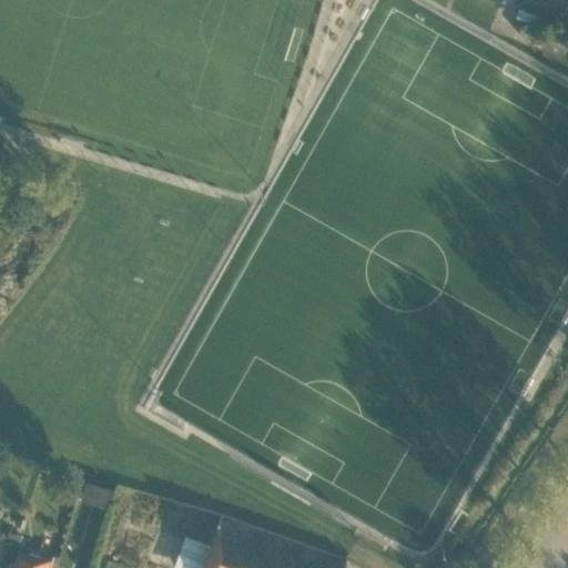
[(538,14),(518,8),(515,18),(535,24),(536,24),(539,14),(538,14)]
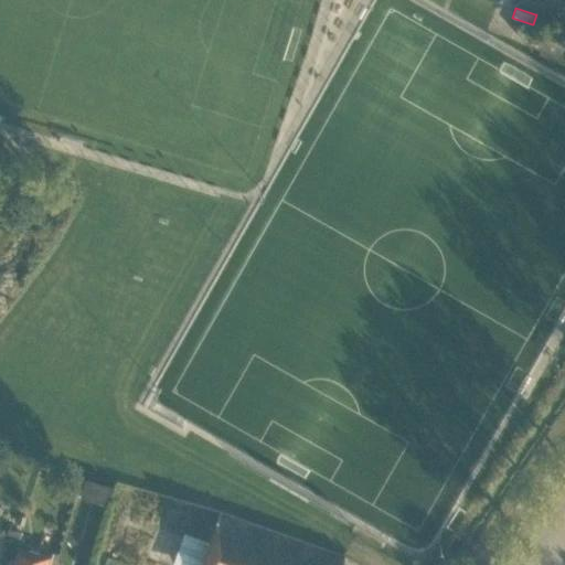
[(112,486),(85,478),(80,498),(105,505),(112,486)]
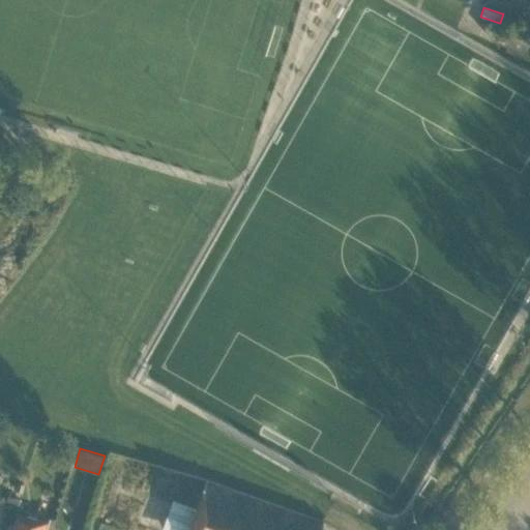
[(319,529),(323,521),(206,478),(187,529),(319,529)]
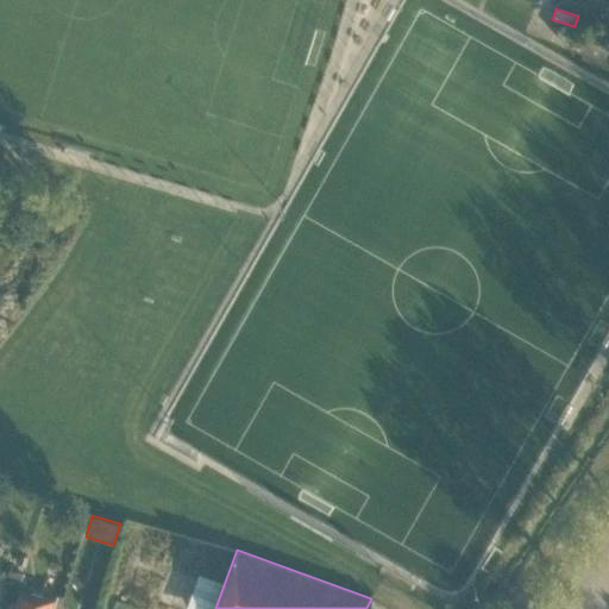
[(51,608),(55,598),(19,589),(13,608),(51,608)]
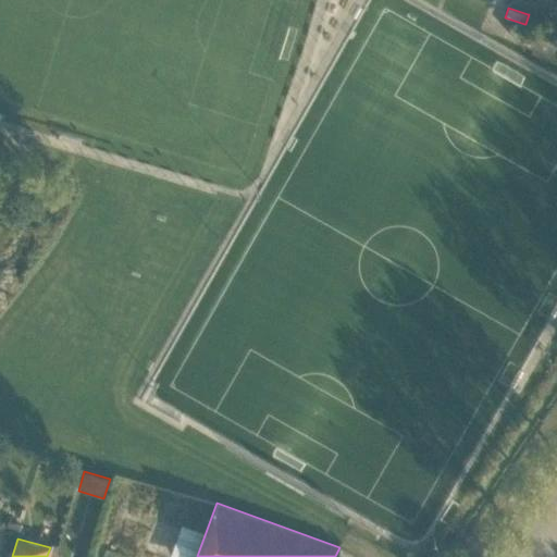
[(50,547),(47,556),(53,556),(58,545),(51,543),(50,547)]
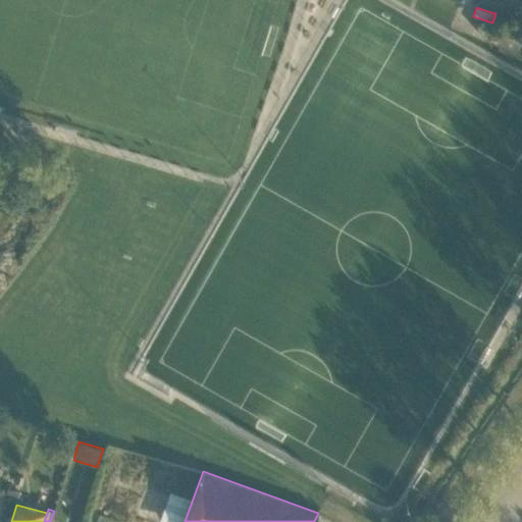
[(99,521),(124,521),(125,520),(103,512),(99,521)]
